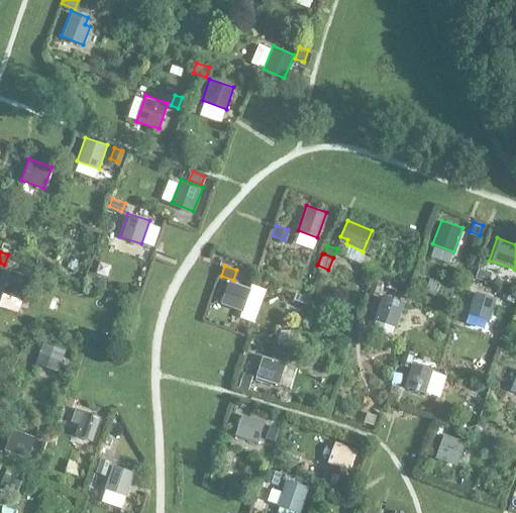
[(9,269),(1,292),(22,299),(30,276),(9,269)]
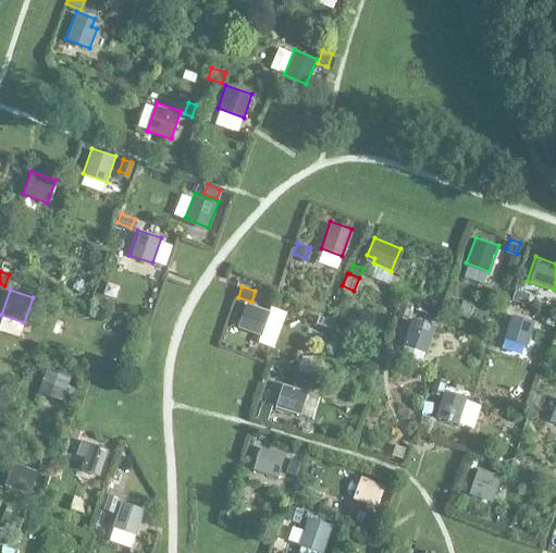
[(402,300),(397,315),(406,318),(410,304),(402,300)]
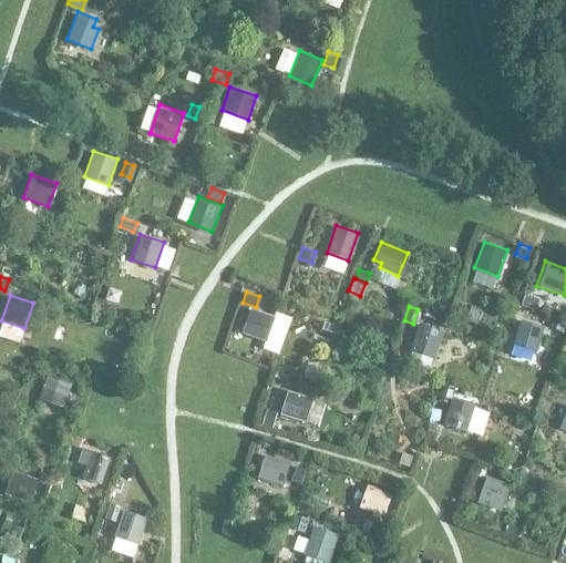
[(268,339),(276,316),(250,307),(243,330),(268,339)]
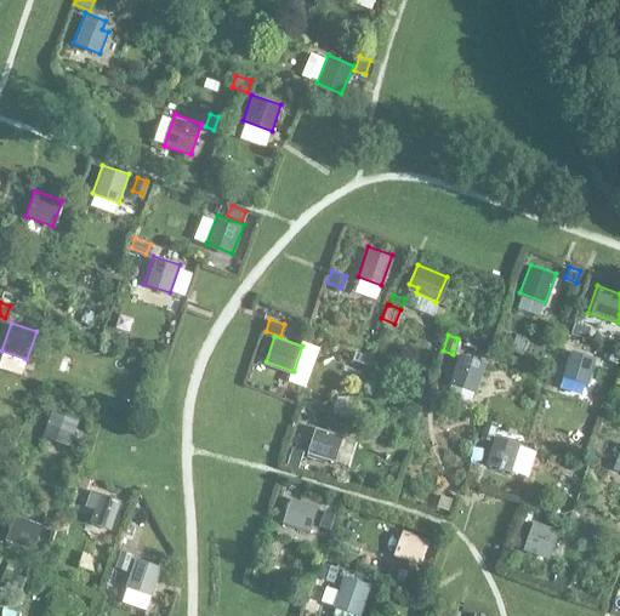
[(561,376),(587,385),(596,355),(570,348),(561,376)]
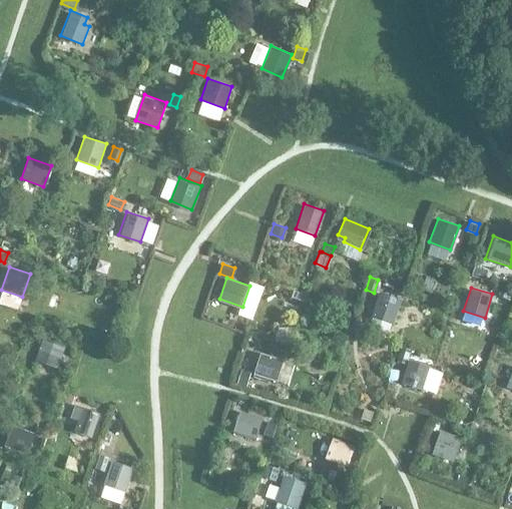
[(404,301),(382,294),(374,319),(396,326),(404,301)]
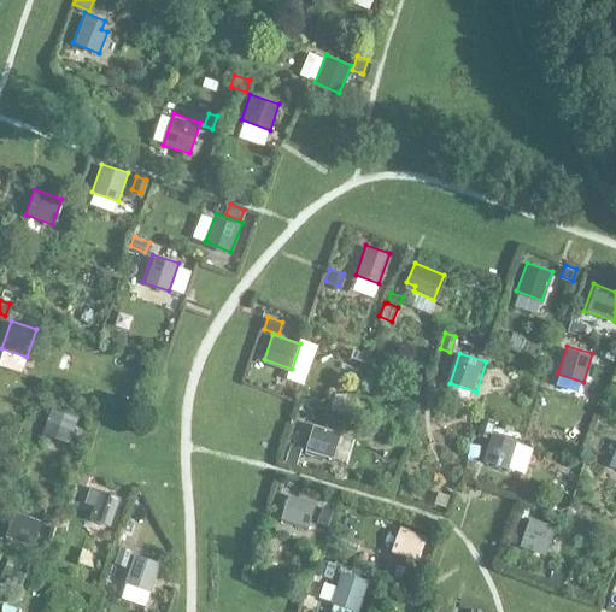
[(334,392),(329,407),(348,413),(353,398),(355,392),(348,390),(334,392)]
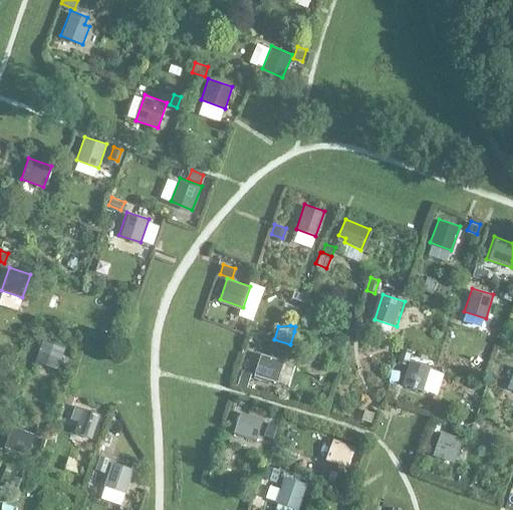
[(99,329),(94,341),(103,344),(107,332),(99,329)]
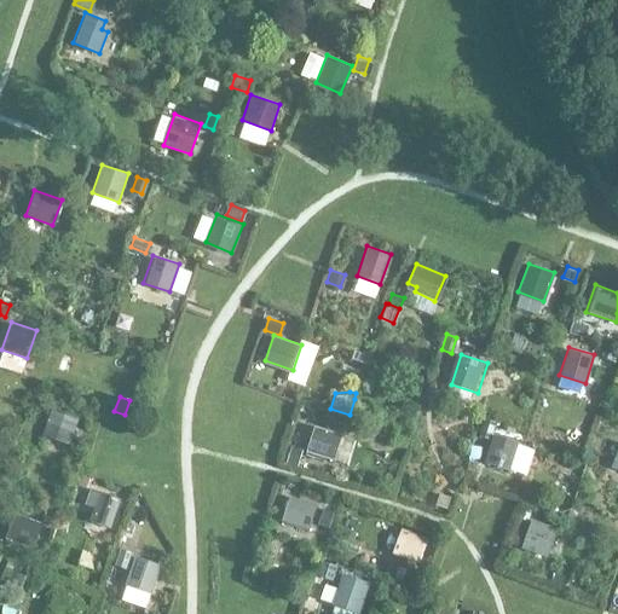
[(80,416),(53,405),(42,430),(70,441),(80,416)]
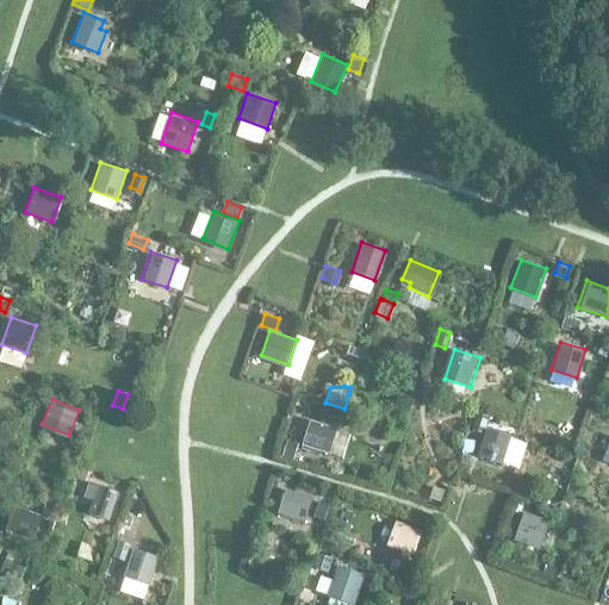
[(478,412),(473,428),(484,430),(489,416),(478,412)]
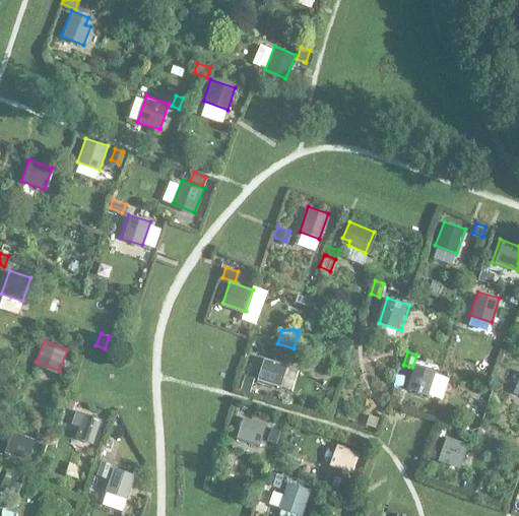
[(279,385),(286,364),(264,357),(257,378),(279,385)]
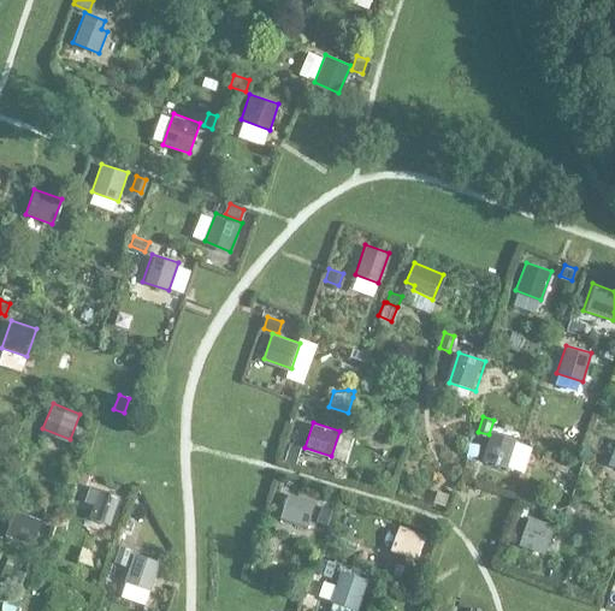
[(520,440),(495,433),(486,462),(510,469),(520,440)]
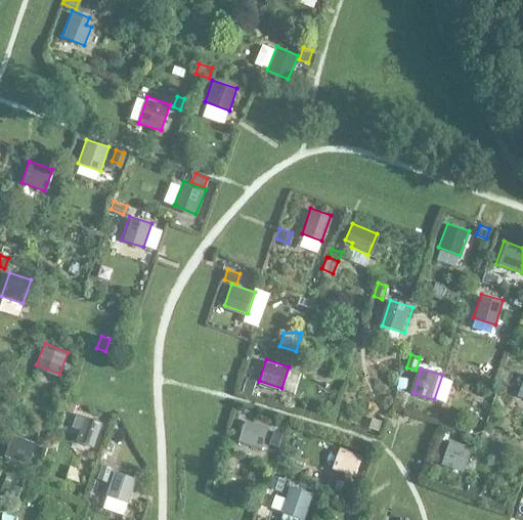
[(246,376),(242,390),(251,393),(255,379),(246,376)]
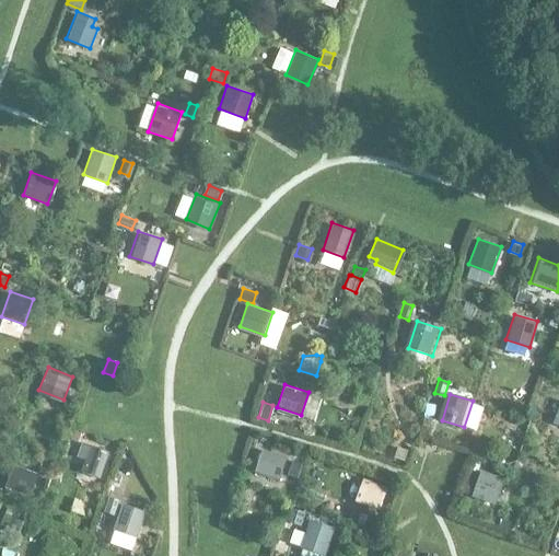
[(71,427),(68,437),(77,440),(81,430),(71,427)]
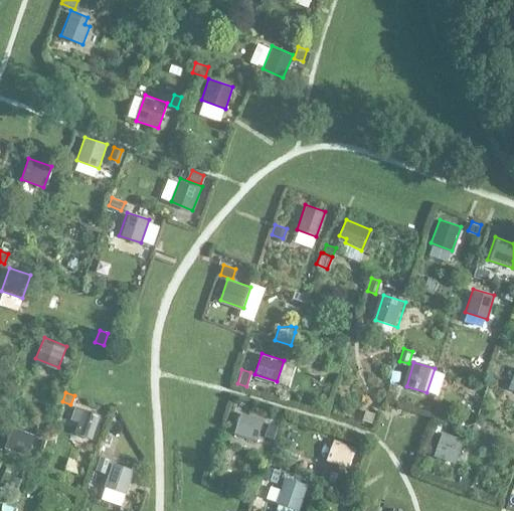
[(73,433),(92,439),(100,414),(81,407),(80,410),(73,408),(70,417),(77,419),(73,433)]
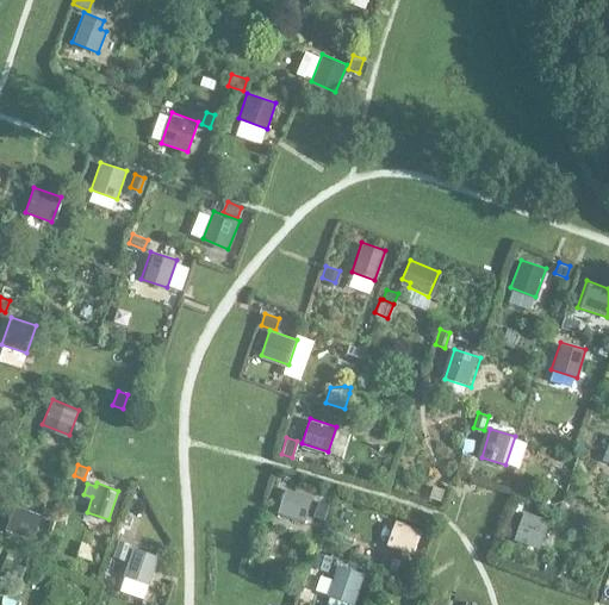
[(304,522),(312,497),(285,487),(277,512),(304,522)]
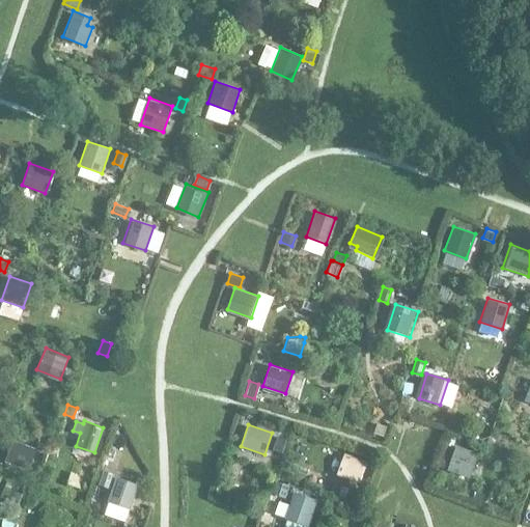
[(276,437),(272,449),(280,452),(284,439),(276,437)]
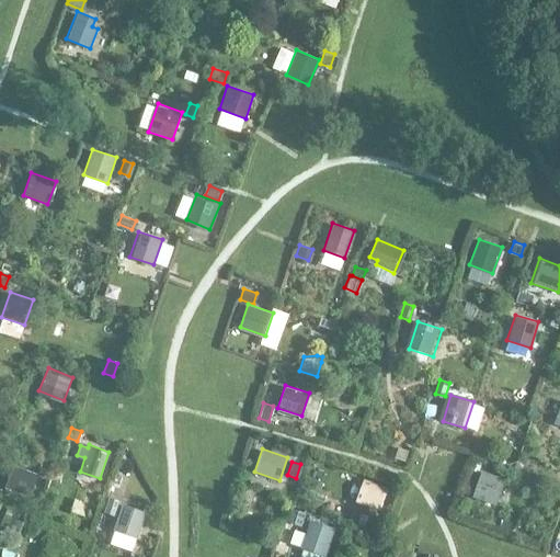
[(40,473),(14,463),(6,486),(31,496),(40,473)]
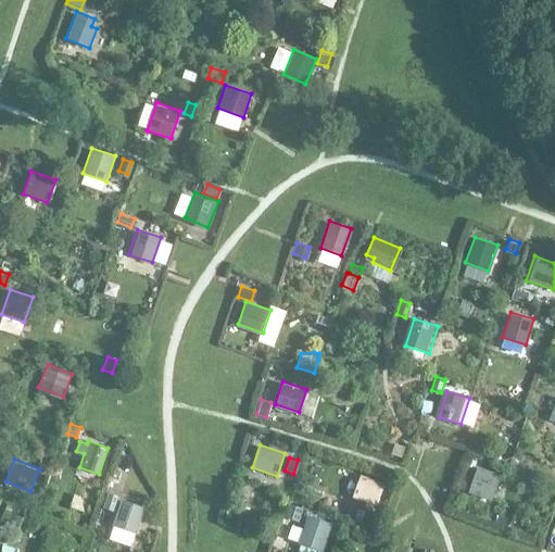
[(477,465),(468,491),(491,500),(501,474),(477,465)]
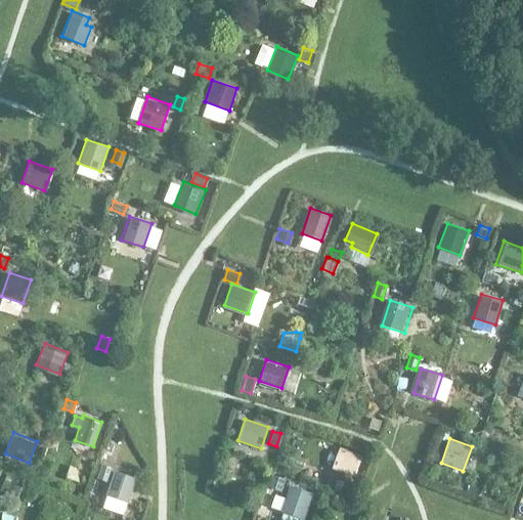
[(339,446),(332,467),(354,476),(362,455),(339,446)]
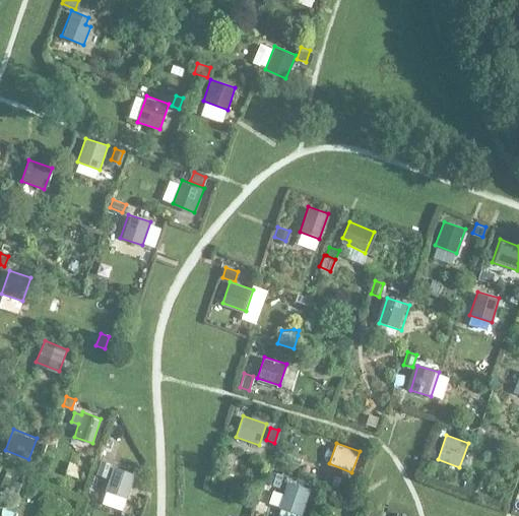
[(431,445),(428,455),(434,458),(437,447),(431,445)]
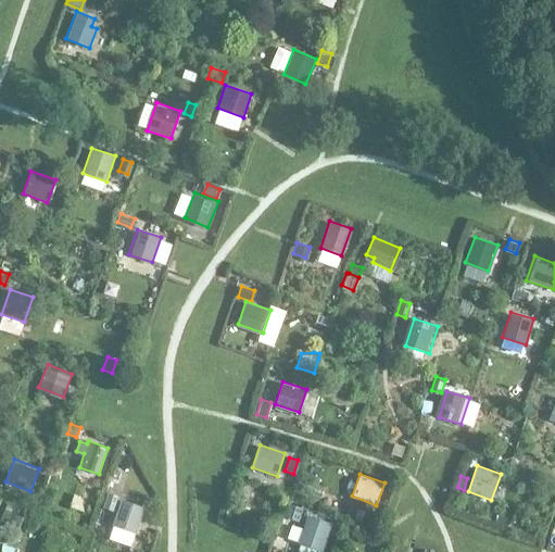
[(109,493),(103,506),(114,510),(118,497),(109,493)]
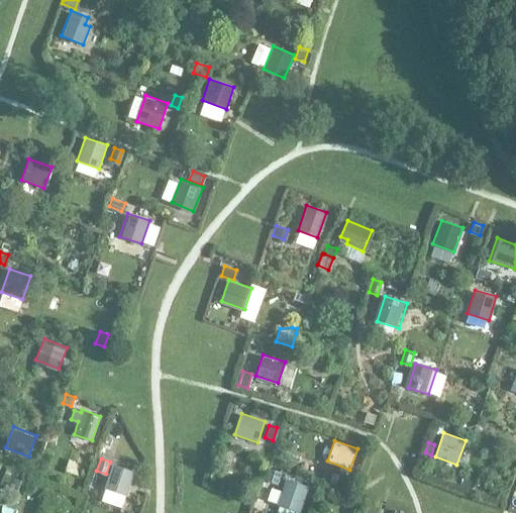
[(126,496),(134,472),(112,464),(104,488),(126,496)]
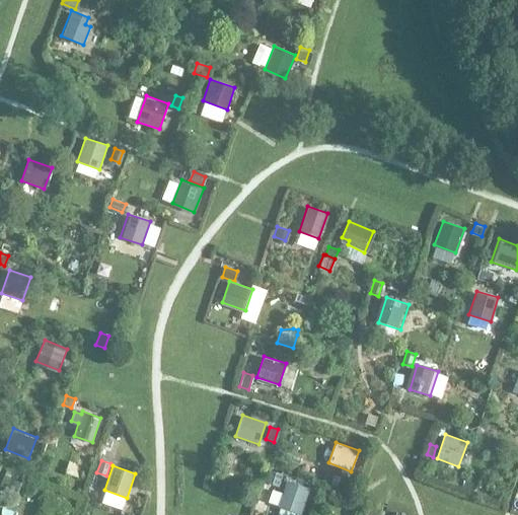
[(270,469),(266,481),(277,485),(281,473),(270,469)]
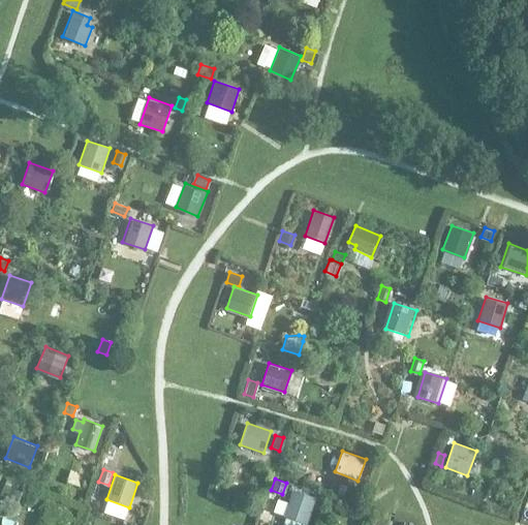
[(316,499),(294,491),(286,515),(308,523),(316,499)]
